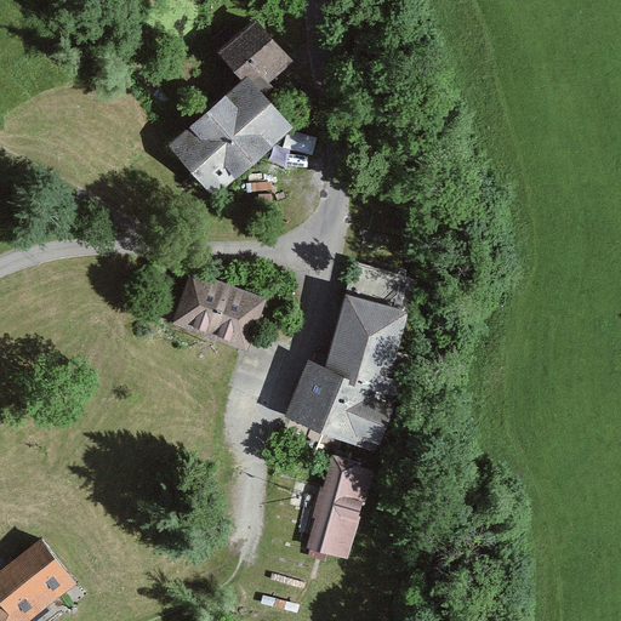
[(284,62),(280,58),(248,22),(231,38),(229,36),(216,49),(243,79),(256,93),(266,85),(262,81),(284,62)]
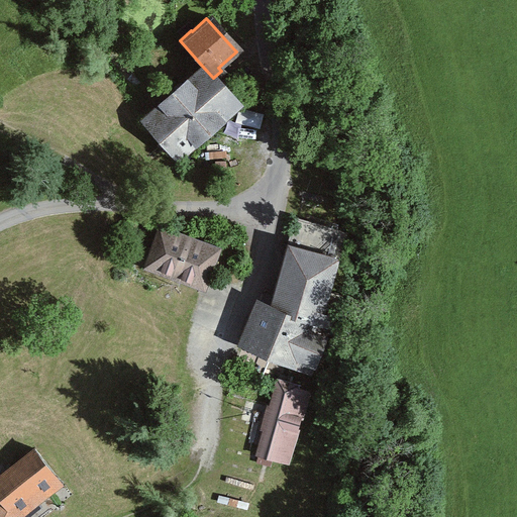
[(140,119),(175,159),(236,105),(218,83),(213,78),(202,66),(191,75),(140,119)]
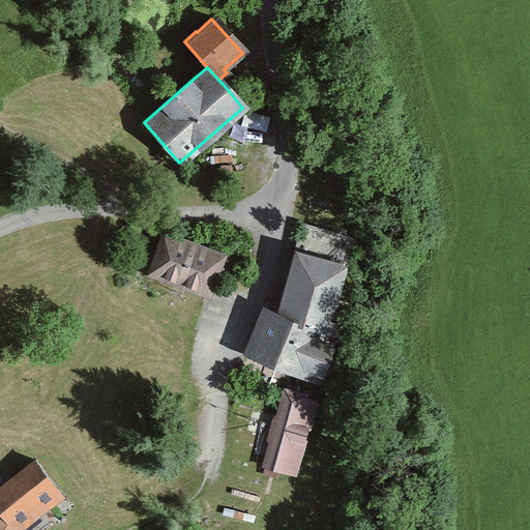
[(306,226),(283,304),(280,312),(267,307),(252,360),(325,383),(344,323),(330,319),(354,240),(306,226)]
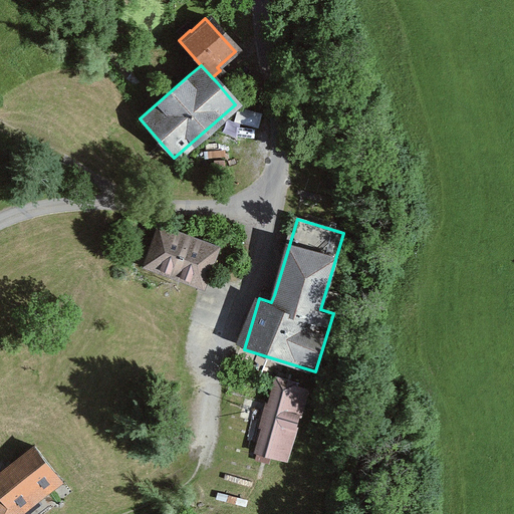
[(198,282),(202,272),(210,249),(158,230),(146,263),(198,282)]
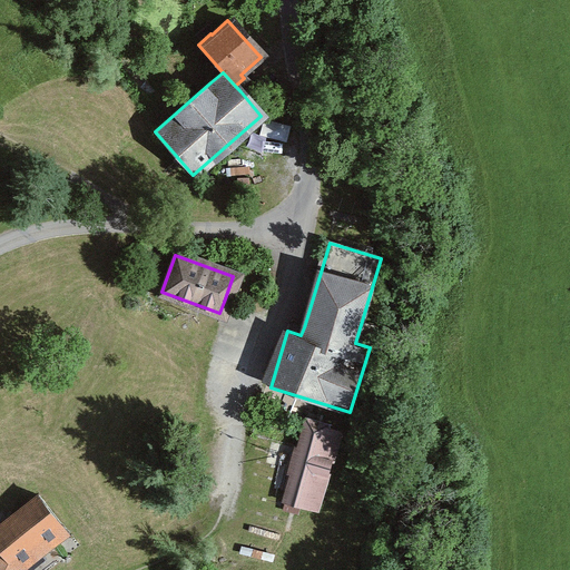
[(300,497),(313,501),(335,432),(318,426),(318,428),(303,423),(282,498),(297,503),(300,497)]
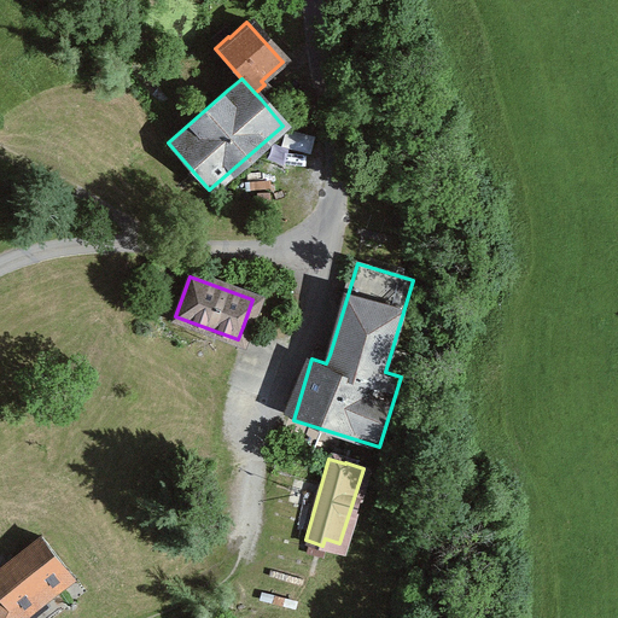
[(0,566),(0,617),(19,617),(71,577),(38,536),(0,566)]
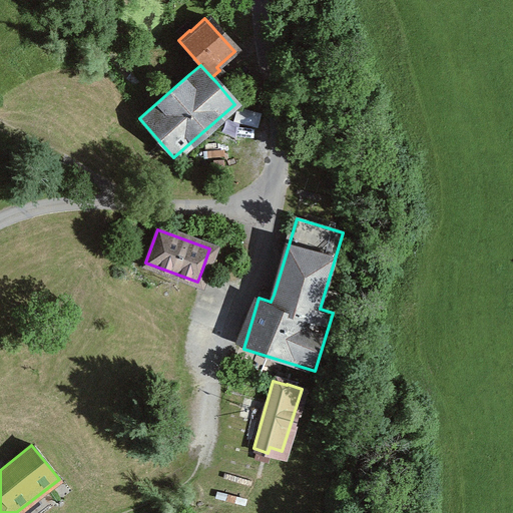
All buildings are outlined.
